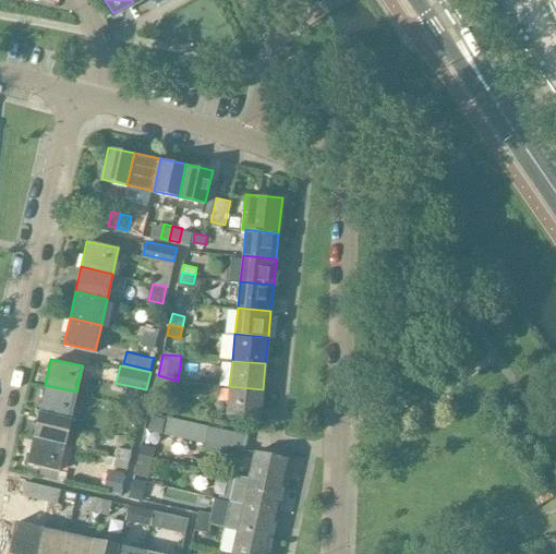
[(168,387),(169,378),(158,375),(156,385),(168,387)]
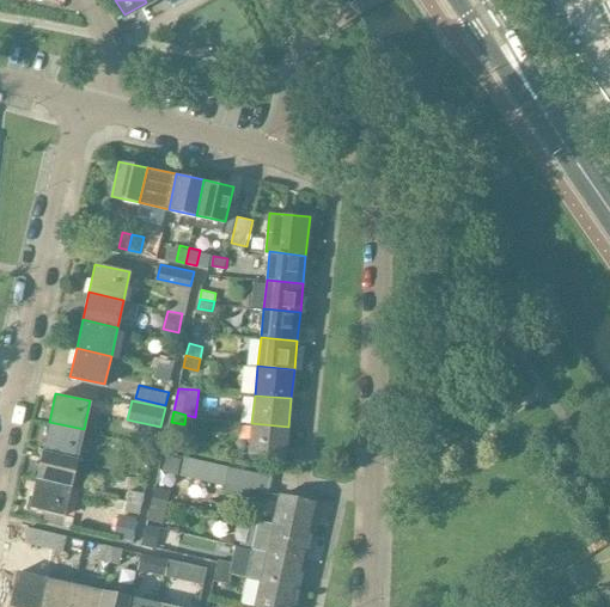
[(78,458),(84,429),(49,422),(43,449),(78,458)]
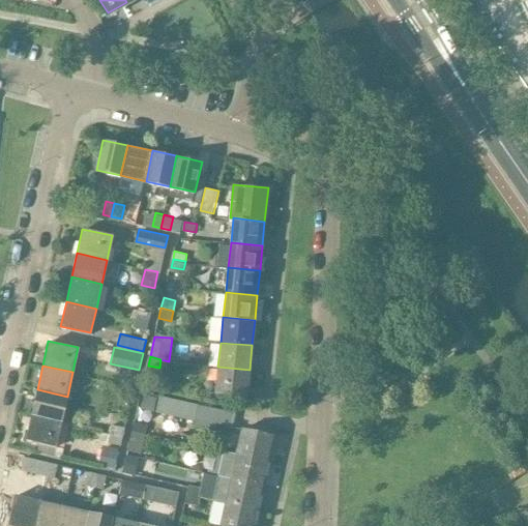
[(246,395),(250,370),(217,367),(215,391),(246,395)]
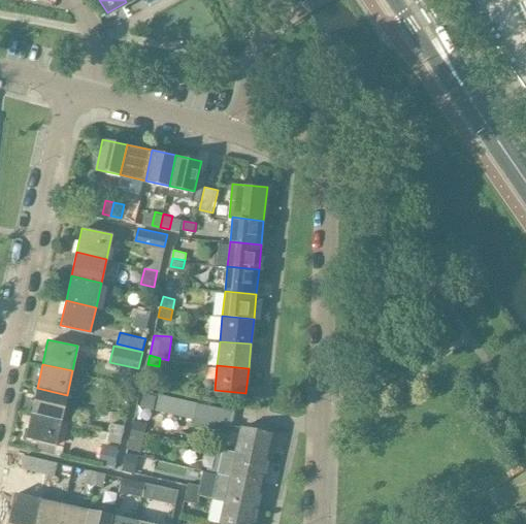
[(123,373),(121,382),(134,385),(136,377),(123,373)]
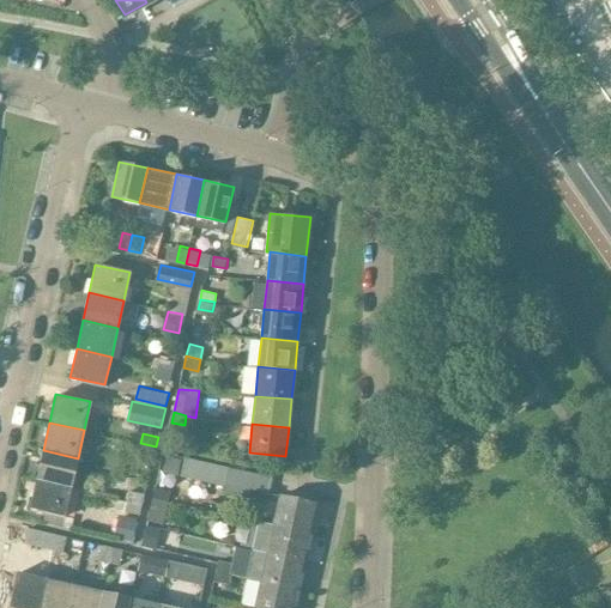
[(153,457),(156,447),(140,444),(138,455),(153,457)]
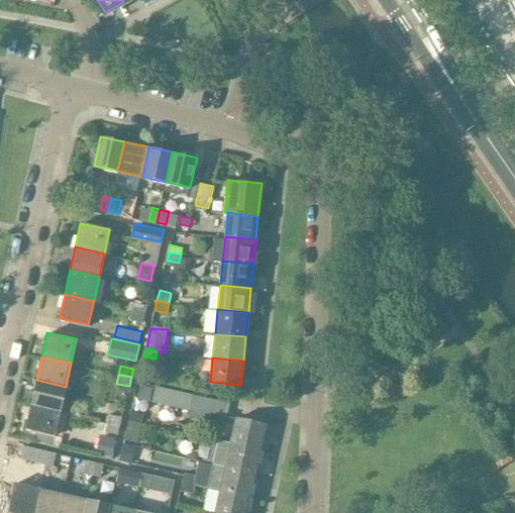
[(72,413),(77,389),(66,387),(36,380),(30,404),(60,410),(72,413)]
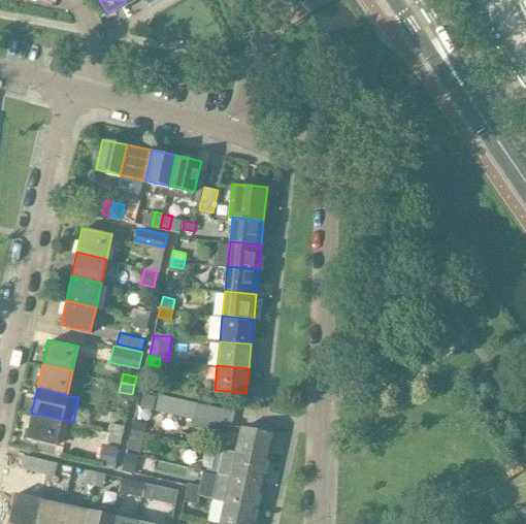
[(231,423),(234,410),(160,394),(157,408),(193,417),(192,421),(216,427),(217,420),(231,423)]
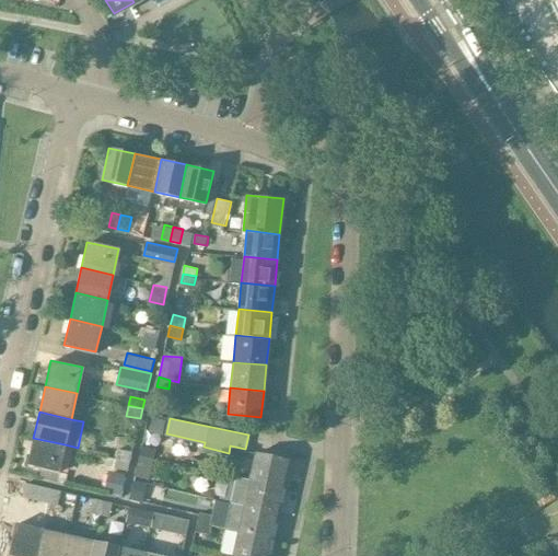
[(59,471),(65,444),(33,438),(27,464),(59,471)]
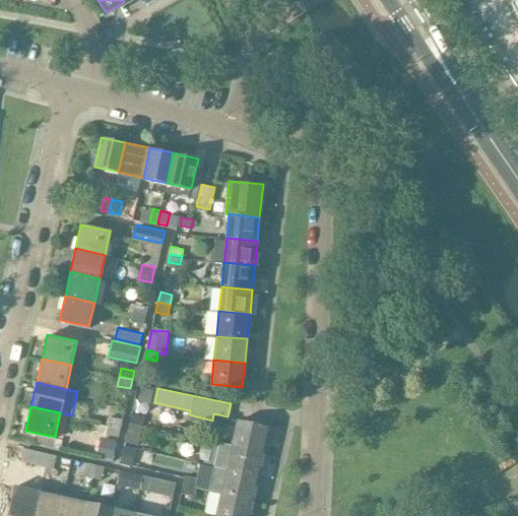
[(144,425),(146,415),(133,412),(131,422),(144,425)]
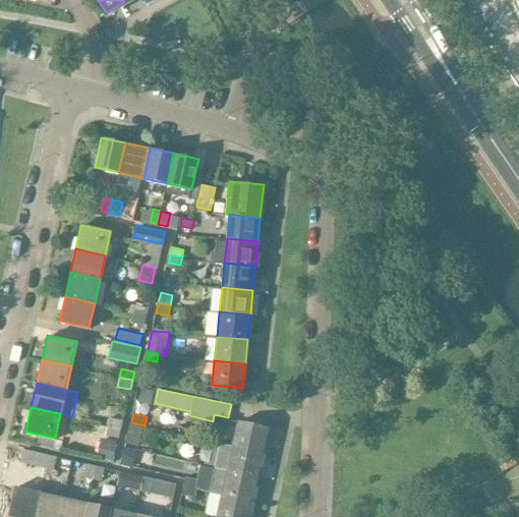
[(121,426),(123,418),(110,415),(108,424),(121,426)]
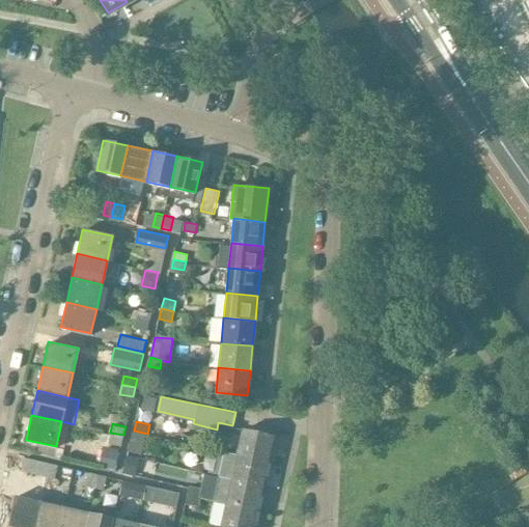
[(268,460),(273,435),(243,427),(238,453),(268,460)]
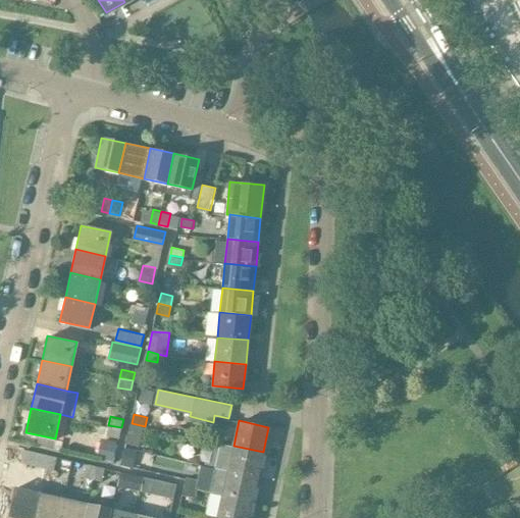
[(141,446),(145,426),(132,423),(127,442),(141,446)]
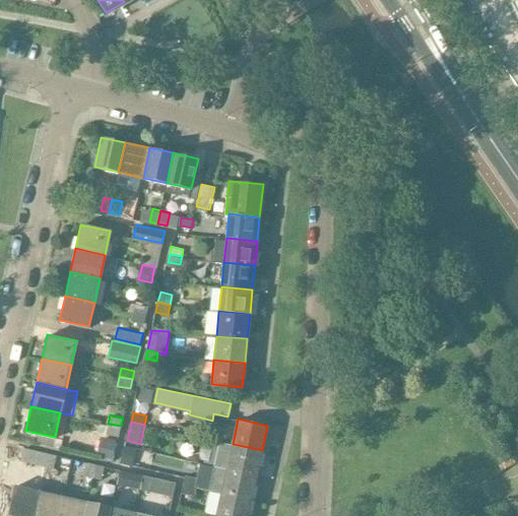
[(119,436),(121,426),(108,424),(106,433),(119,436)]
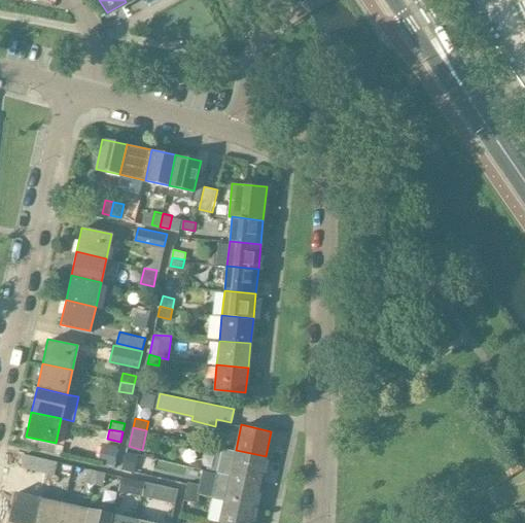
[(114,461),(117,446),(104,443),(100,458),(114,461)]
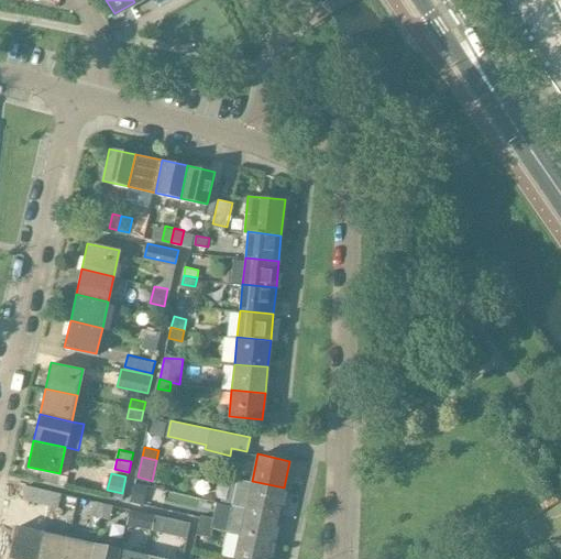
[(278,513),(284,488),(252,481),(239,478),(233,504),(278,513)]
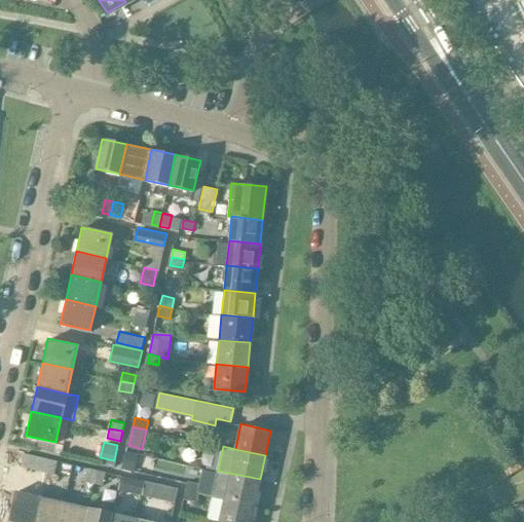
[(45,471),(48,456),(24,451),(21,465),(45,471)]
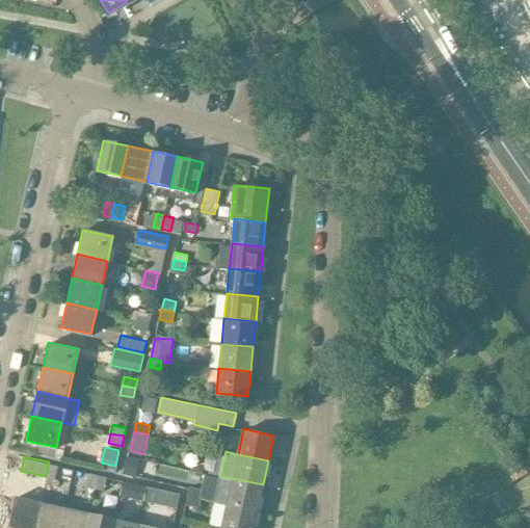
[(129,456),(125,472),(135,474),(138,458),(129,456)]
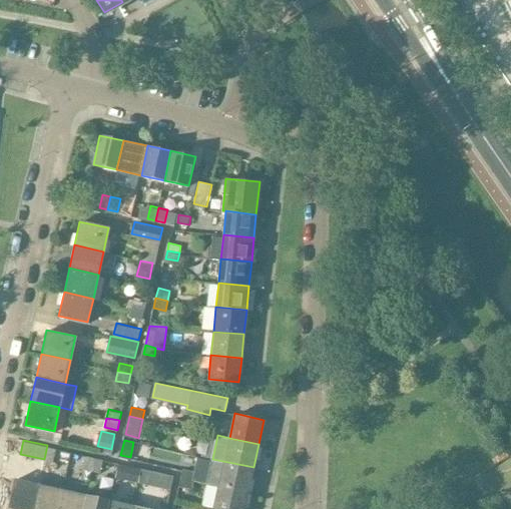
[(53,461),(56,447),(47,445),(44,459),(53,461)]
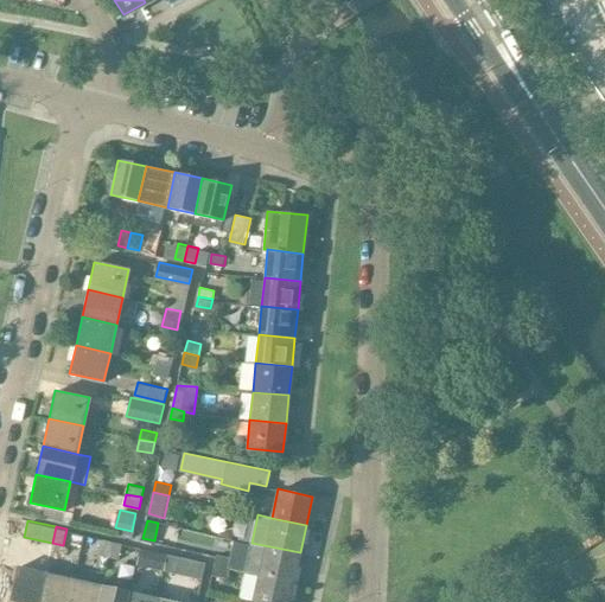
[(108,556),(112,539),(100,537),(96,554),(108,556)]
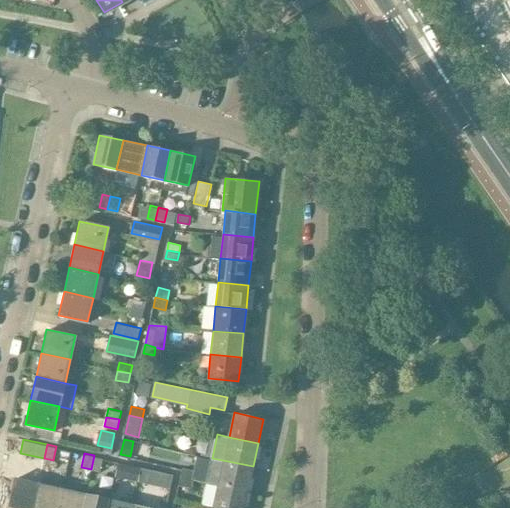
[(100,471),(103,457),(94,455),(91,469),(100,471)]
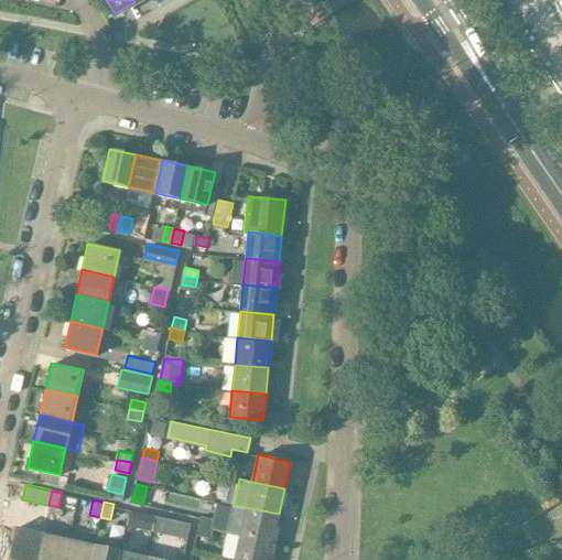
[(272,540),(279,514),(234,505),(227,530),(240,534),(272,540)]
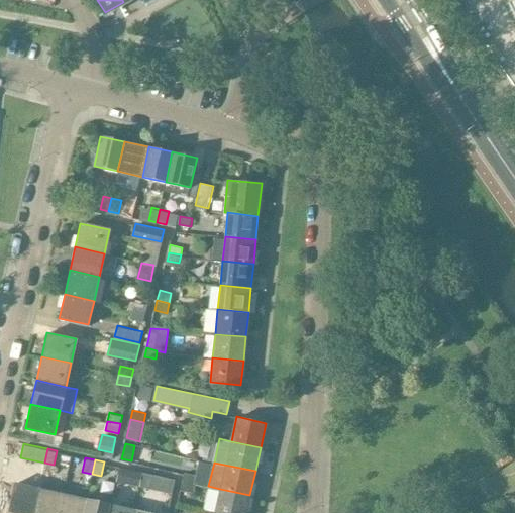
[(139,484),(142,471),(133,469),(130,482),(139,484)]
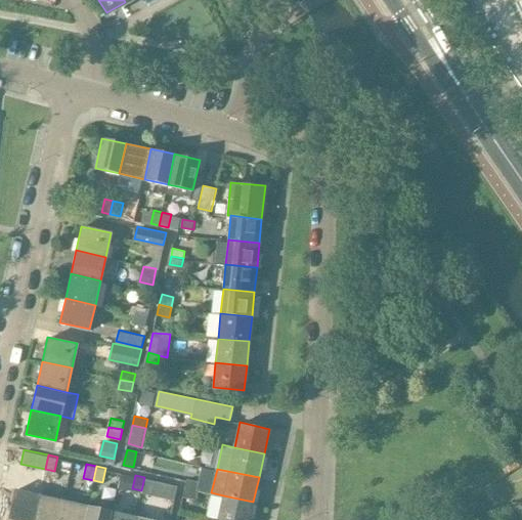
[(151,493),(155,479),(144,477),(141,490),(151,493)]
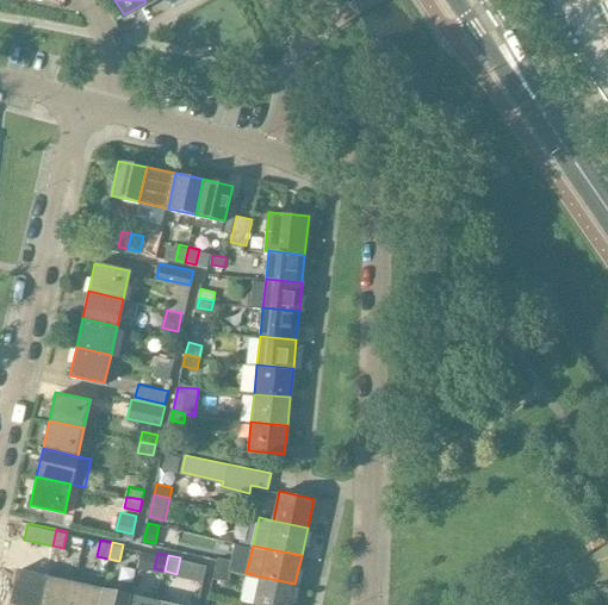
[(233,569),(235,561),(219,557),(217,566),(233,569)]
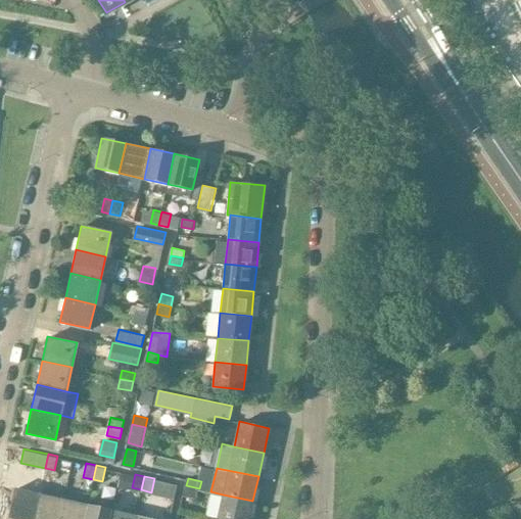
[(169,483),(167,492),(174,493),(176,485),(169,483)]
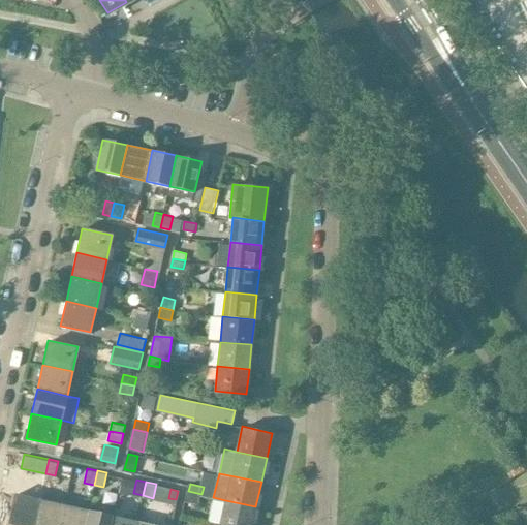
[(199,501),(202,494),(188,491),(187,498),(199,501)]
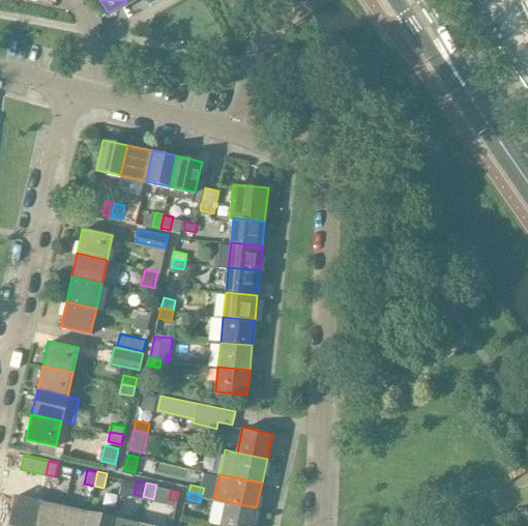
[(18,525),(33,525),(39,499),(16,494),(8,524),(18,525)]
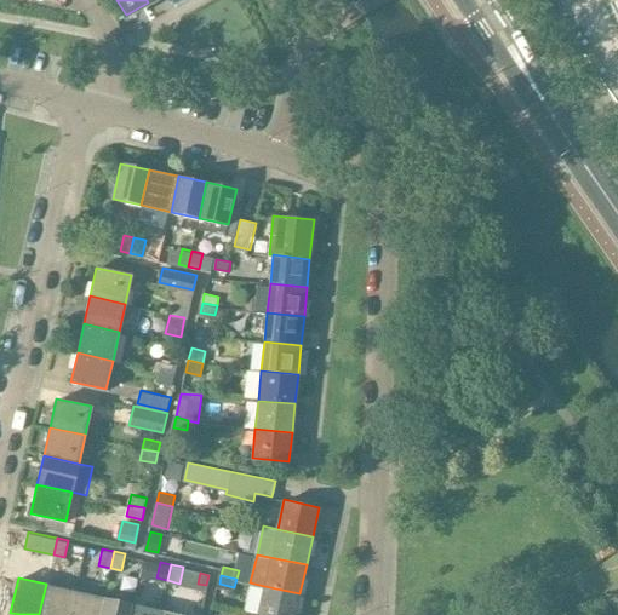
[(69,614),(75,590),(46,584),(39,614),(69,614)]
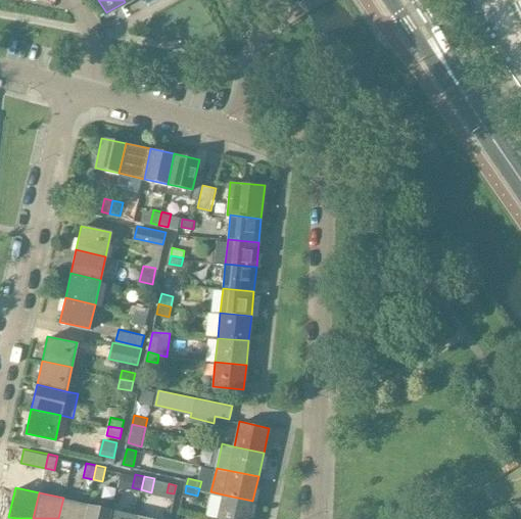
[(223,518),(248,518),(252,501),(223,494),(218,518),(223,518)]
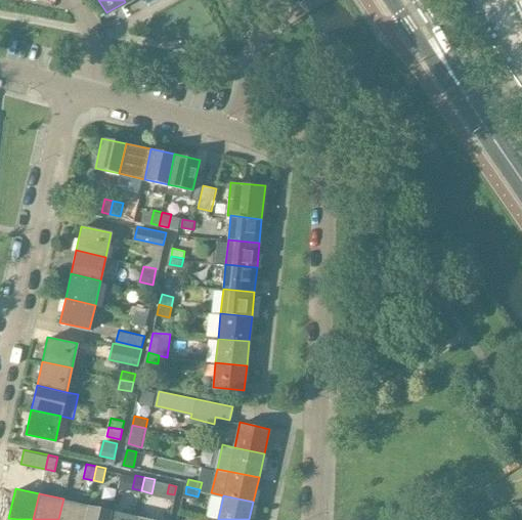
[(83,519),(87,505),(63,499),(58,519),(83,519)]
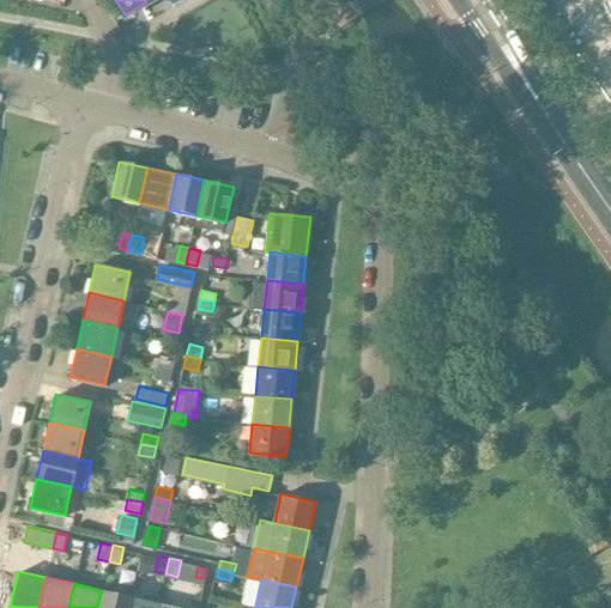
[(127,607),(131,596),(102,590),(97,607),(127,607)]
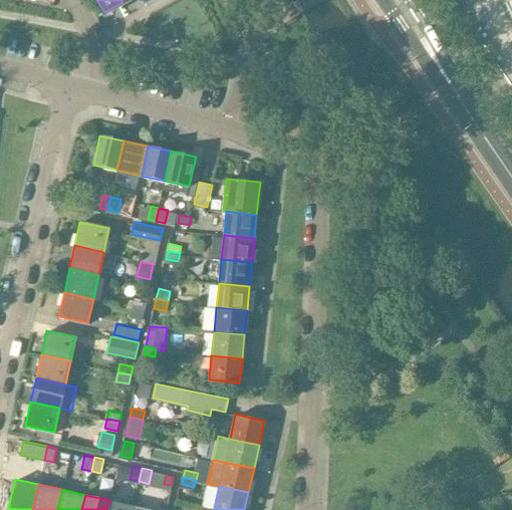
[(132,509),(133,505),(109,500),(106,509),(132,509)]
